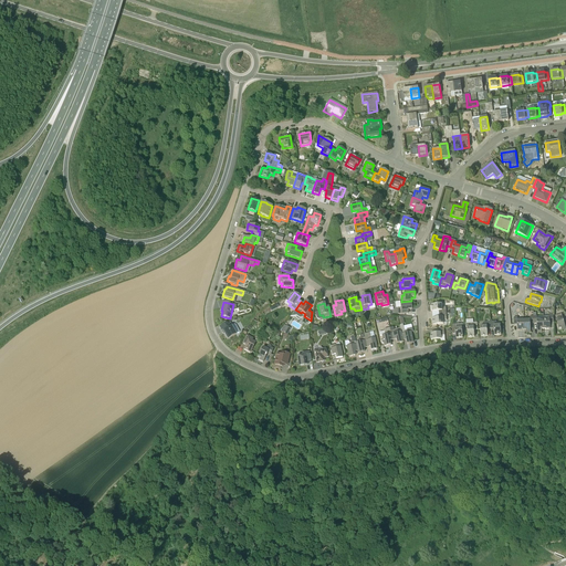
[(397,308),(398,314),(408,314),(408,310),(411,310),(411,303),(400,304),(400,307),(397,308)]
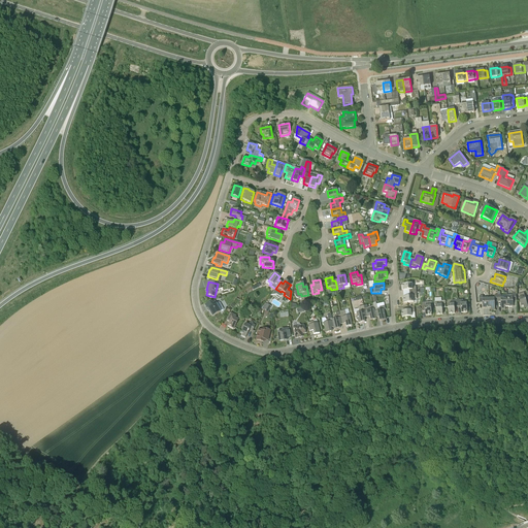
[(409,293),(416,293),(416,287),(413,287),(413,284),(402,285),(403,291),(409,290),(409,293)]
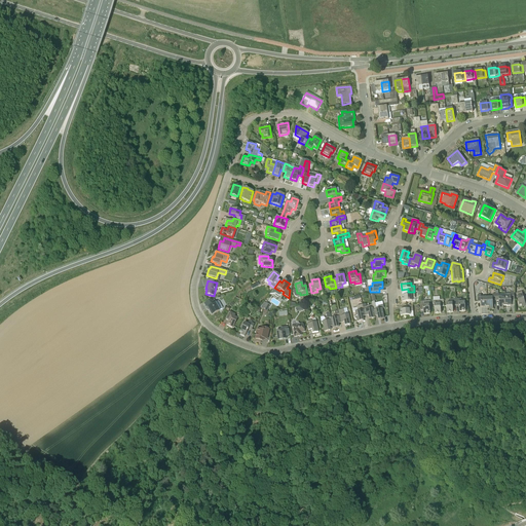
[(403,302),(412,301),(412,298),(415,297),(414,292),(408,292),(408,295),(402,296),(403,302)]
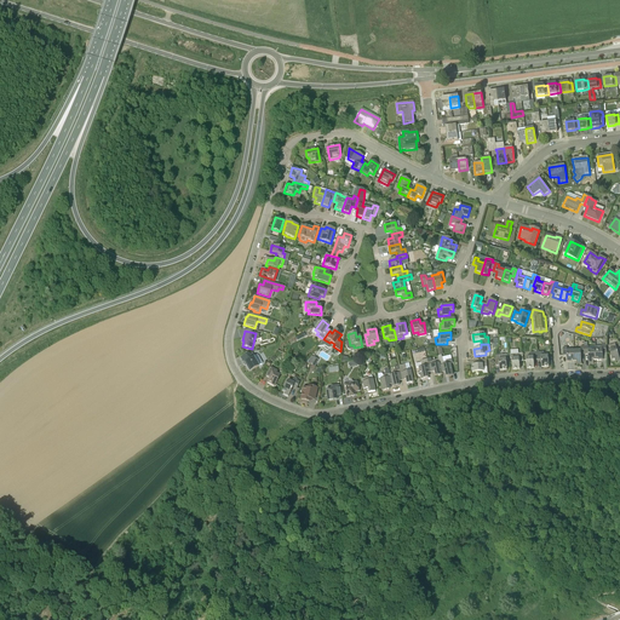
[(596,350),(596,361),(607,361),(607,348),(606,344),(602,344),(602,346),(595,346),(595,350),(596,350)]
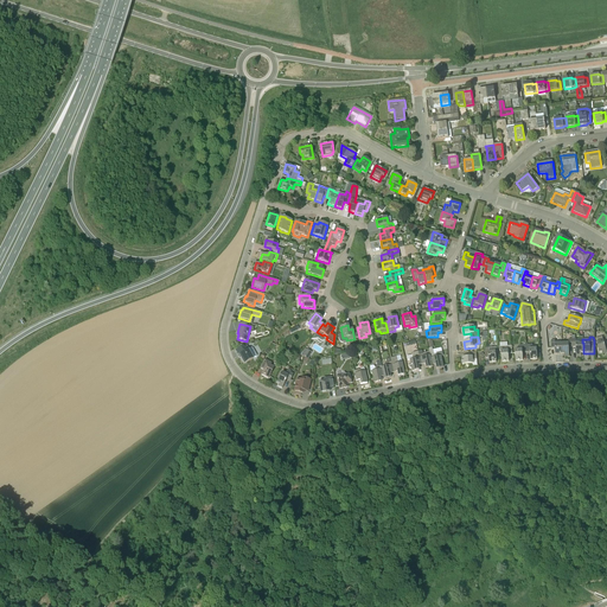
[(562,344),(562,355),(569,355),(569,347),(573,347),(573,339),(568,339),(568,343),(562,344)]
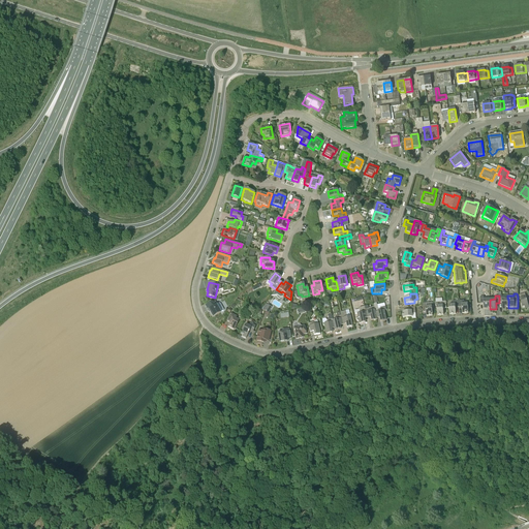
[(502,308),(508,308),(508,299),(507,299),(502,299),(502,296),(499,296),(499,303),(502,303),(502,308)]
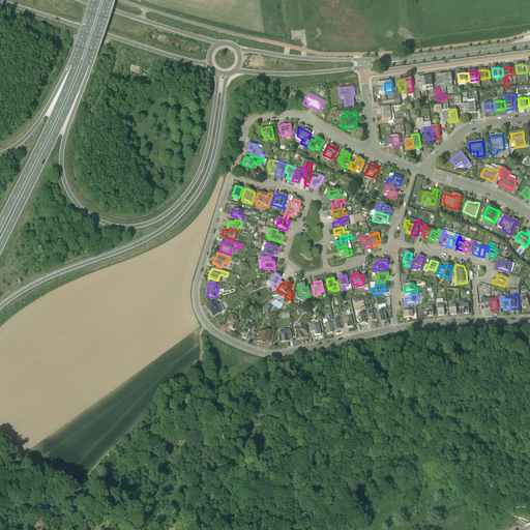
[(484,310),(491,310),(491,300),(484,300),(484,297),(481,297),(481,304),(484,303),(484,310)]
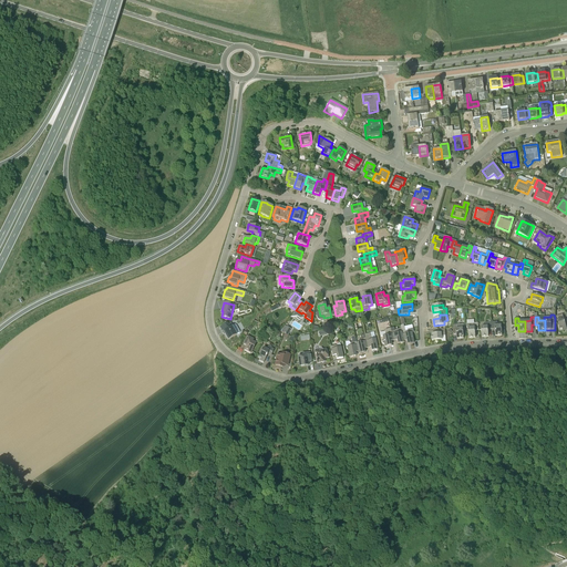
[(564,318),(557,320),(560,330),(566,328),(564,318)]
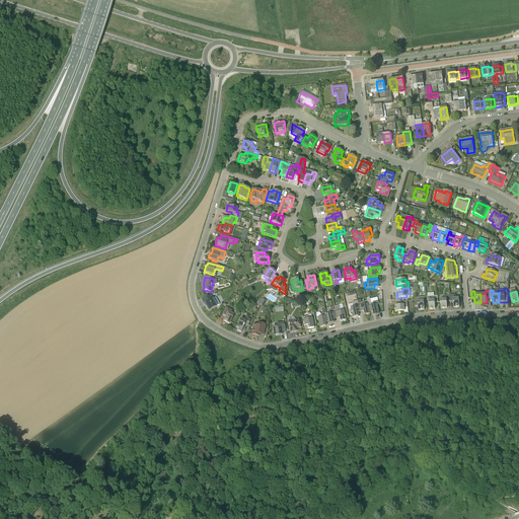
[(443,299),(440,299),(441,308),(447,308),(447,302),(450,302),(449,295),(443,295),(443,299)]
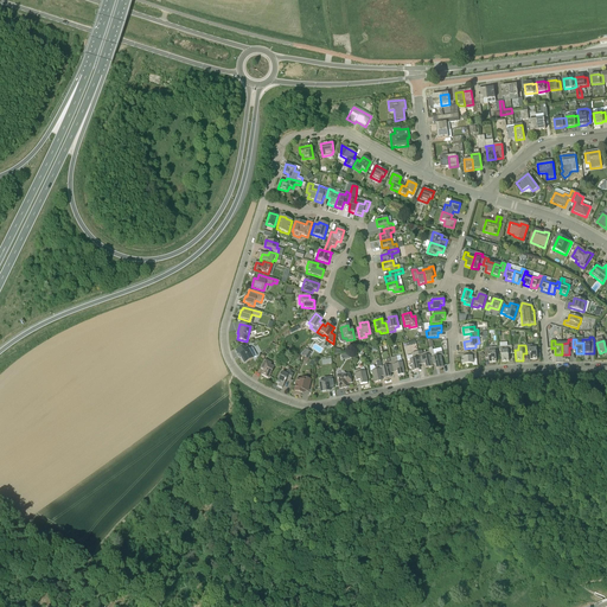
[(525,345),(526,353),(530,352),(530,360),(537,359),(537,357),(537,353),(537,349),(532,349),(532,345),(526,345),(525,345)]
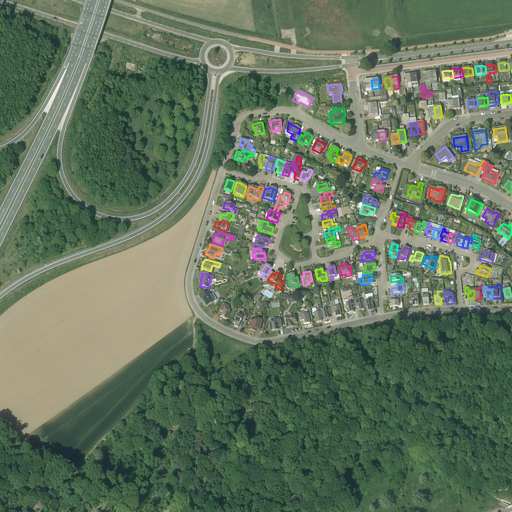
[(209,305),(214,302),(208,292),(205,293),(205,292),(199,296),(201,300),(202,300),(203,301),(203,302),(205,306),(209,304),(209,305)]
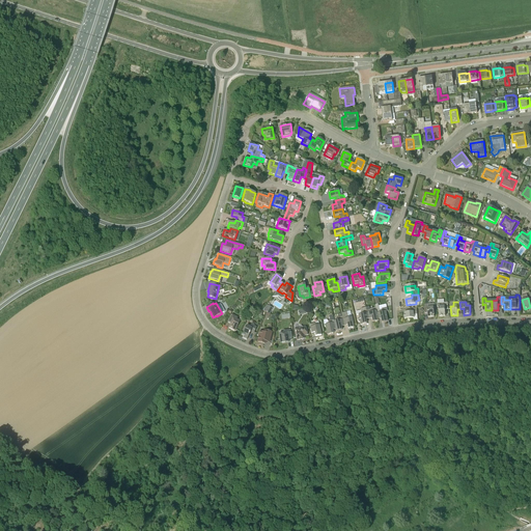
[(437,307),(439,307),(439,316),(445,316),(445,310),(448,310),(448,305),(447,303),(437,304),(437,307)]
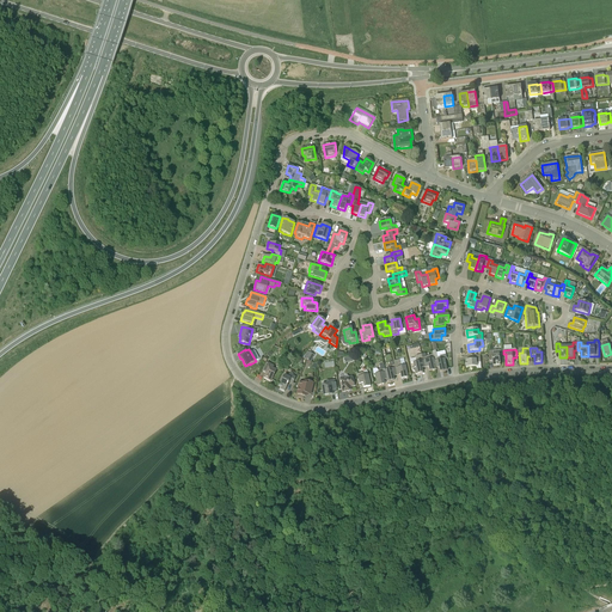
[(435,368),(439,368),(440,373),(447,371),(444,360),(440,360),(440,357),(436,357),(436,355),(435,350),(432,352),(433,356),(435,368)]
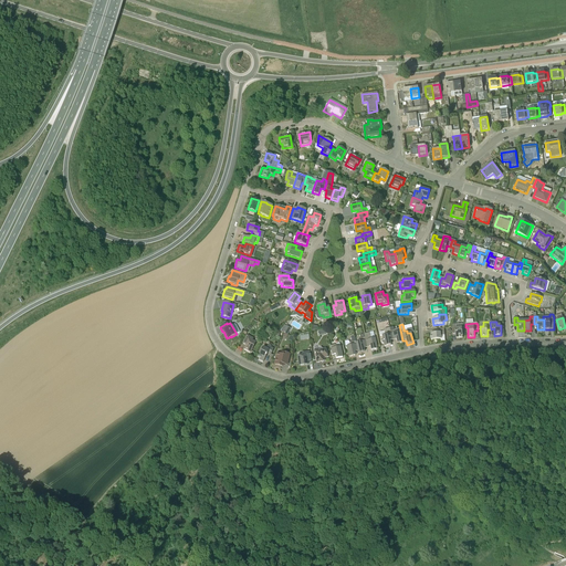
[(451,324),(452,326),(452,332),(456,332),(456,338),(463,338),(462,328),(463,327),(463,324),(451,324)]
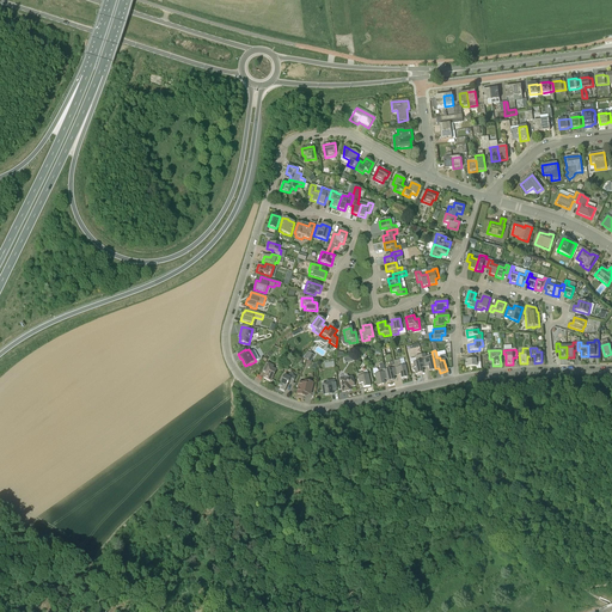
[(307,352),(303,359),(311,362),(314,355),(307,352)]
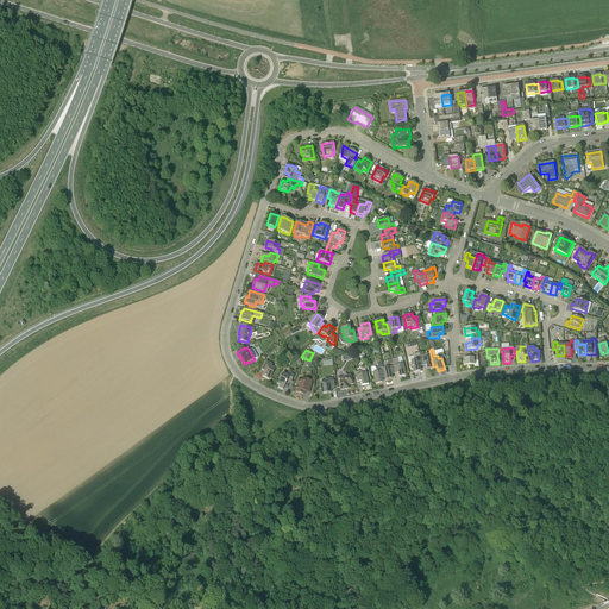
[(413,355),(414,360),(410,362),(412,365),(410,365),(410,366),(410,369),(412,369),(413,369),(413,374),(420,371),(419,366),(422,366),(420,356),(420,353),(414,355),(413,355)]
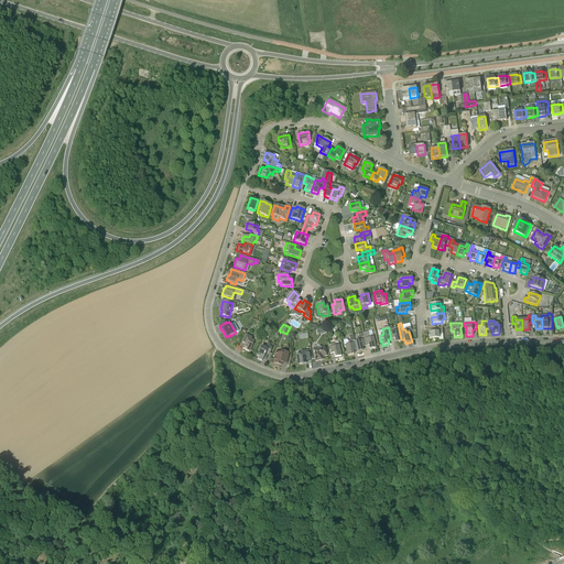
[(402,342),(401,339),(399,328),(389,329),(391,339),(394,338),(396,343),(402,342)]
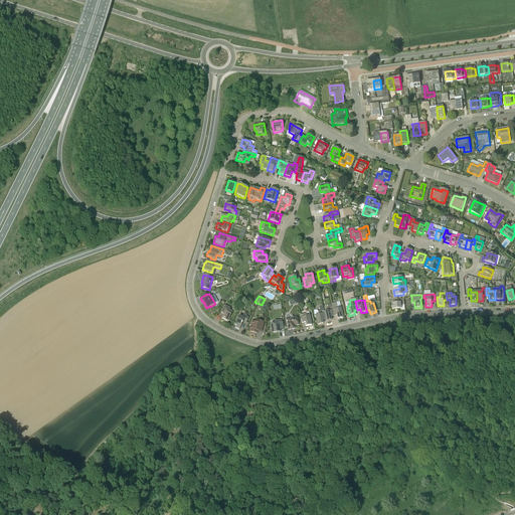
[(392,310),(401,309),(401,310),(405,310),(404,305),(404,300),(397,300),(397,303),(391,304),(392,310)]
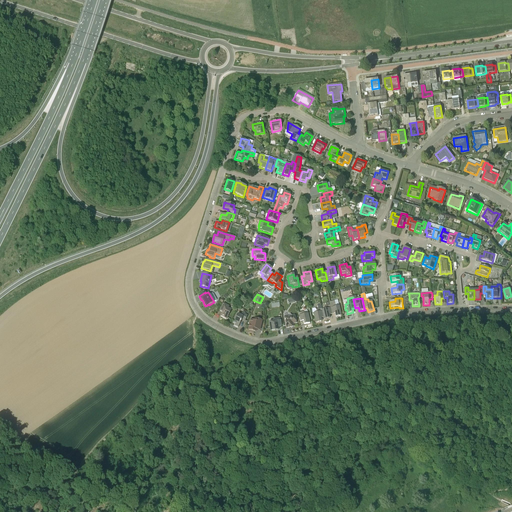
[(330,305),(332,315),(335,314),(335,317),(341,316),(339,306),(335,307),(334,301),(329,302),(329,305),(330,305)]
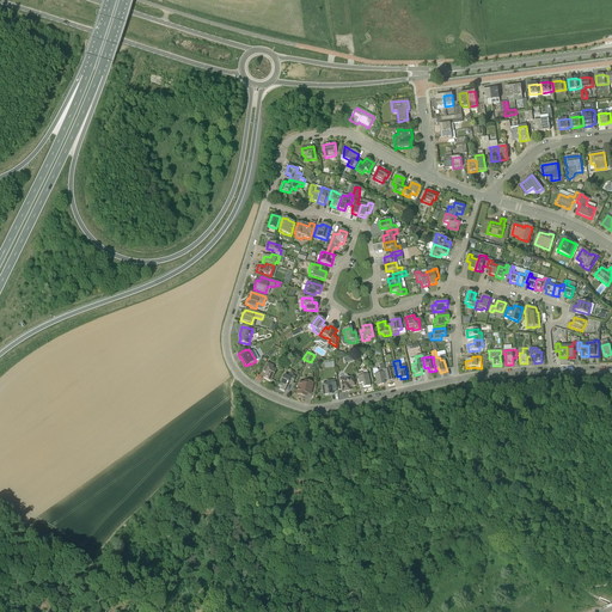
[(267,362),(265,367),(262,372),(265,374),(263,378),(270,381),(276,371),(273,368),(274,366),(267,362)]
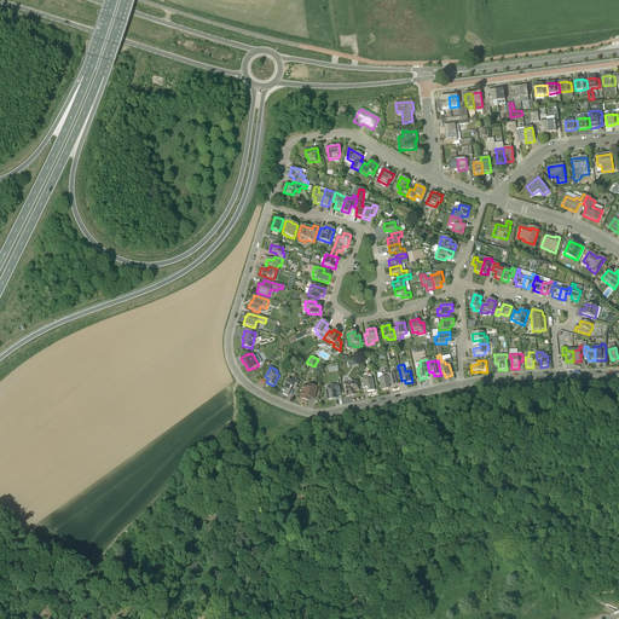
[(382,375),(382,379),(379,379),(382,391),(388,389),(387,385),(391,385),(389,375),(387,369),(383,369),(385,374),(382,375)]
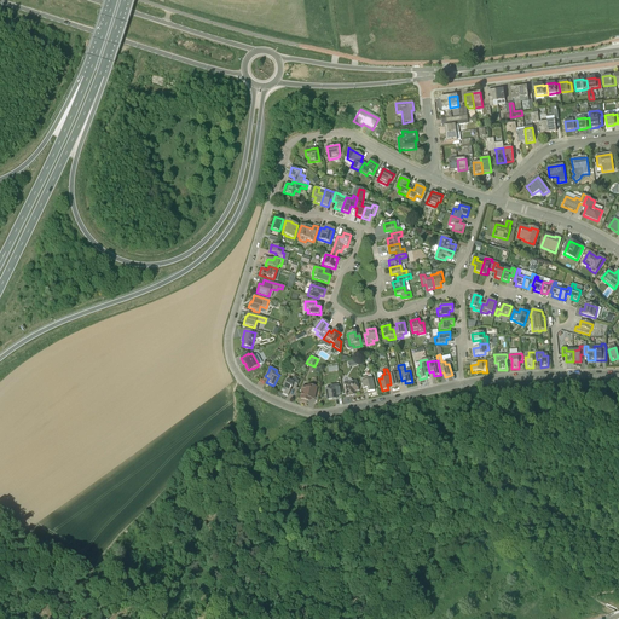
[(393,374),(389,375),(391,385),(392,387),(398,386),(398,381),(401,381),(399,369),(398,369),(392,371),(393,374)]
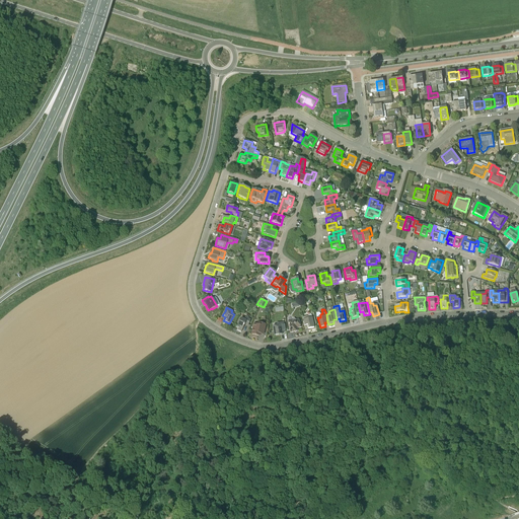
[(245,317),(243,319),(241,318),(237,327),(239,328),(238,330),(241,332),(242,329),(244,324),(248,326),(250,319),(248,318),(248,317),(246,316),(245,317)]
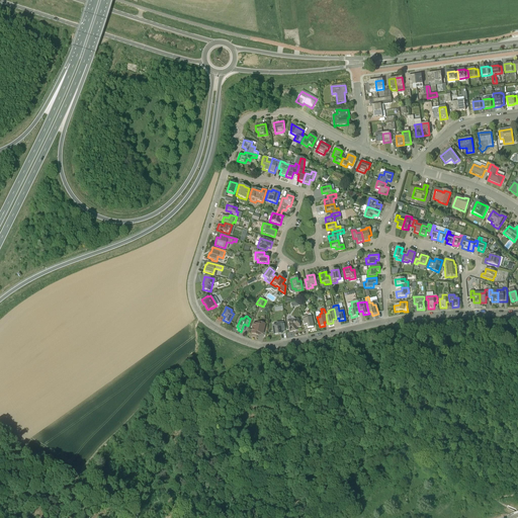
[(308,316),(301,317),(304,326),(307,325),(308,329),(314,327),(312,318),(308,318),(308,316)]
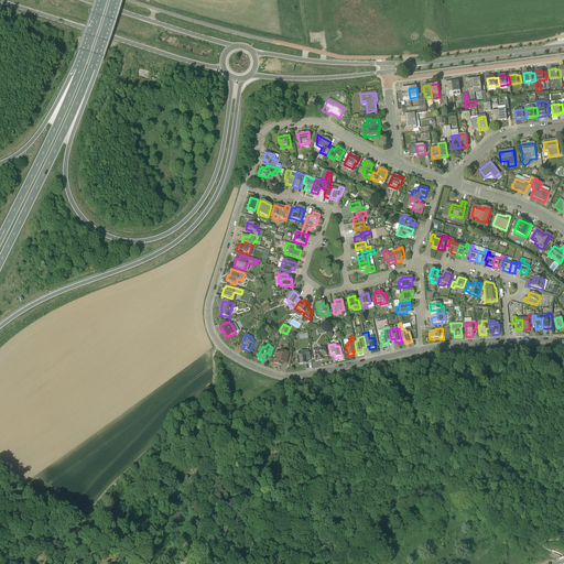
[(320,346),(318,348),(313,349),(315,362),(324,360),(323,357),(326,356),(324,347),(321,348),(320,346)]
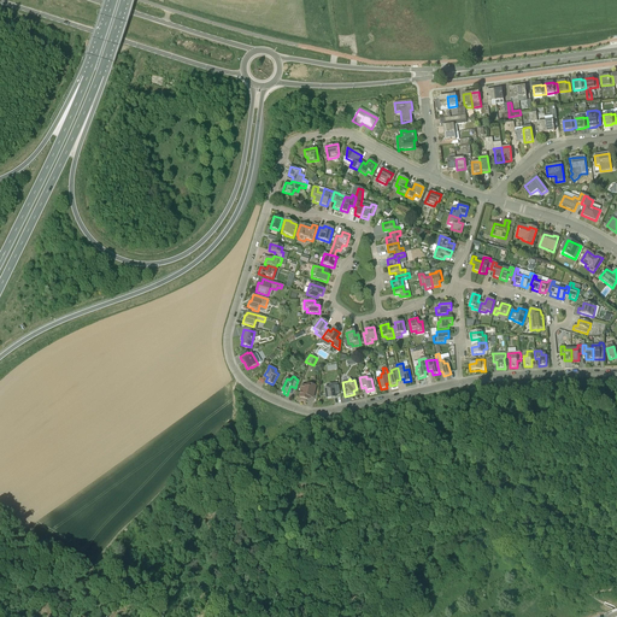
[(306,386),(303,386),(299,398),(309,399),(309,397),(313,398),(316,386),(306,383),(306,386)]
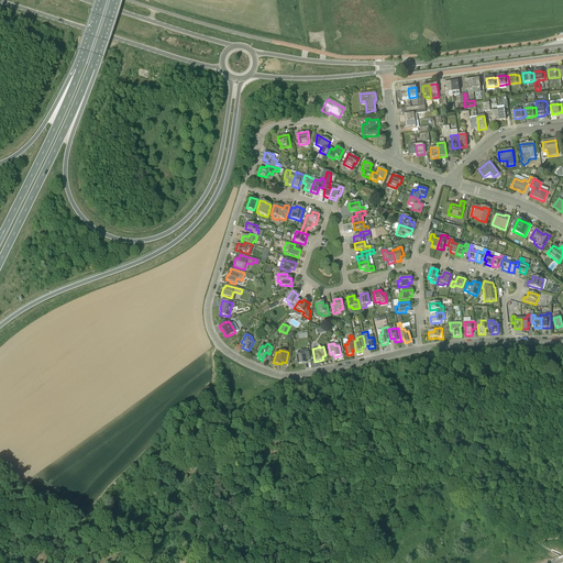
[(300,353),(296,354),(297,364),(306,363),(306,361),(309,360),(308,350),(299,351),(300,353)]
